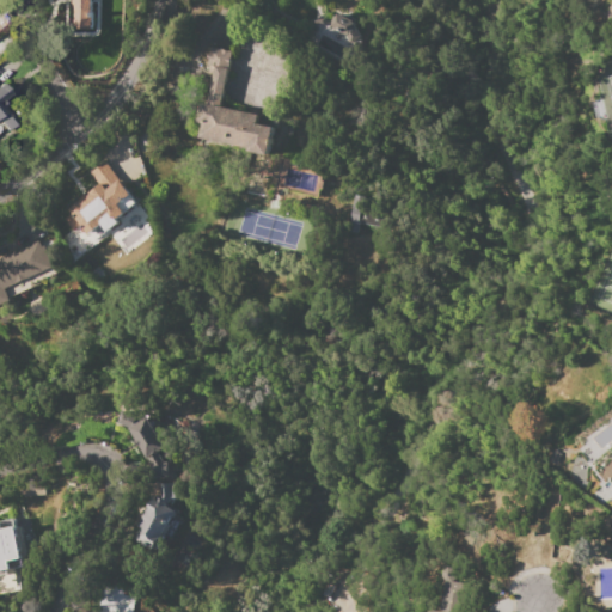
[(98,0),(98,14),(92,14),(91,30),(73,29),(73,5),(71,5),(60,5),(60,0),(98,0)]
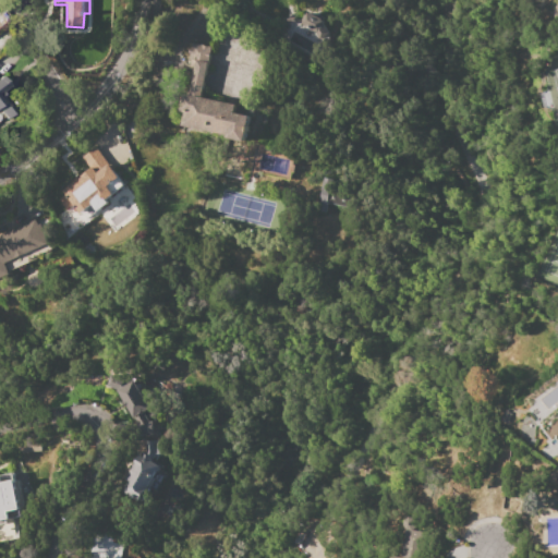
[(317,33),(317,34),(300,24),(306,12),(308,14),(308,13),(322,20),(320,21),(323,22),(323,23),(327,34),(319,37),(317,33)]
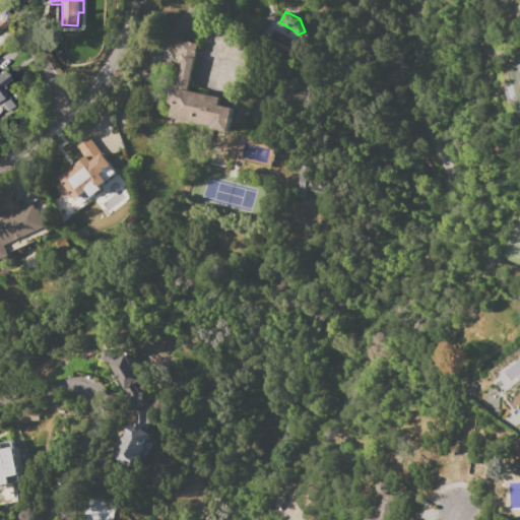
[(171,86),(176,87),(181,63),(177,62),(178,57),(177,56),(178,51),(176,50),(177,46),(179,46),(180,41),(197,44),(187,90),(220,98),(219,103),(234,106),(231,118),(233,118),(229,133),(211,129),(212,127),(170,117),(172,106),(167,105),(171,86)]
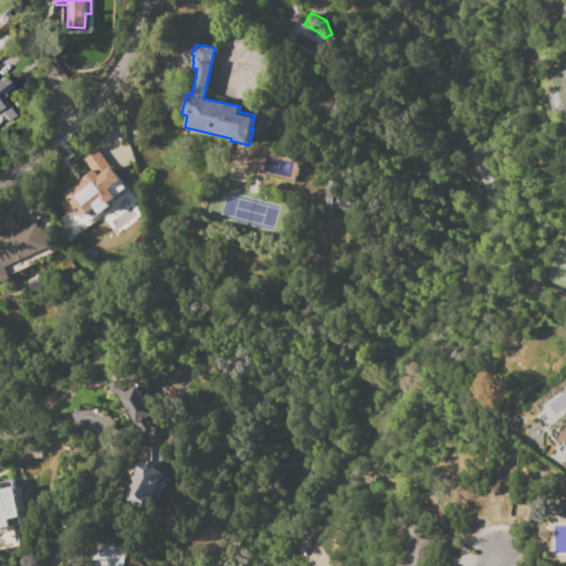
[(0,76),(9,87),(3,91),(18,111),(7,119),(0,111),(0,76)]
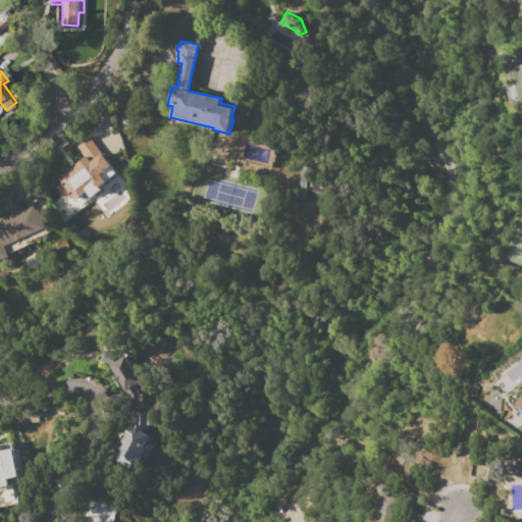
[(110,167),(88,137),(74,147),(83,158),(50,183),(60,197),(67,192),(73,200),(86,191),(89,195),(106,183),(100,174),(110,167)]
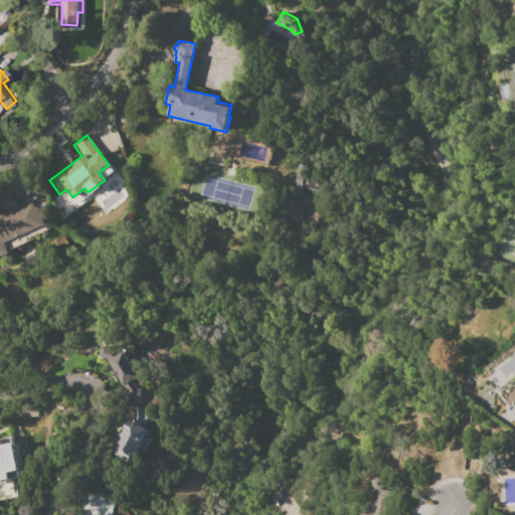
[(298,164),(306,165),(304,175),(321,178),(318,191),(302,187),(300,196),(293,195),(294,186),(295,186),(297,172),(298,164)]
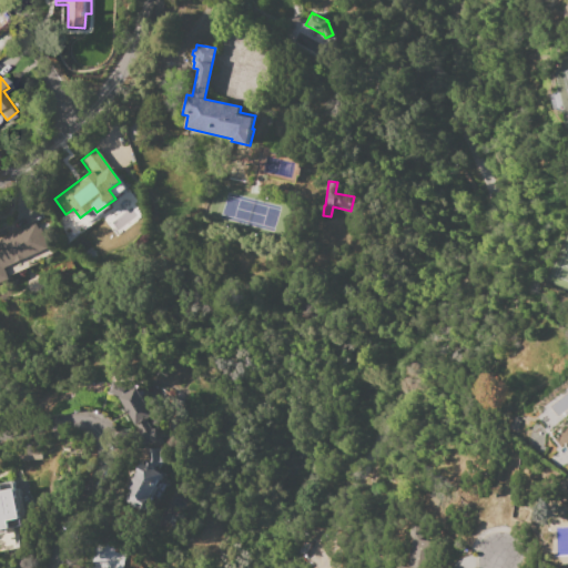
[(36,223),(41,235),(43,234),(52,253),(21,267),(18,262),(4,267),(10,280),(0,284),(0,239),(4,237),(4,236),(11,233),(12,234),(36,223)]
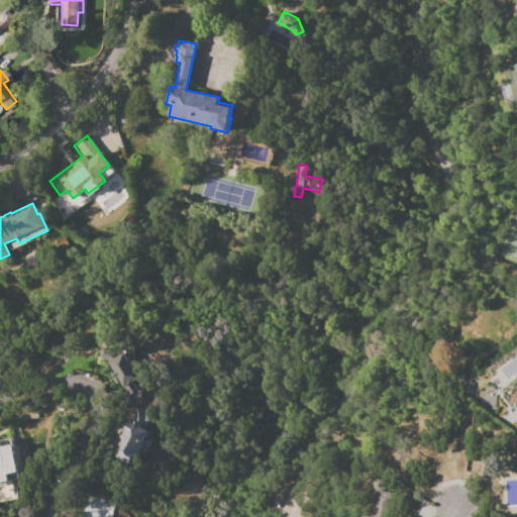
[(97,357),(101,346),(120,354),(124,352),(139,378),(132,382),(137,390),(140,390),(140,405),(127,405),(127,396),(117,378),(116,379),(112,372),(113,371),(108,363),(97,357)]
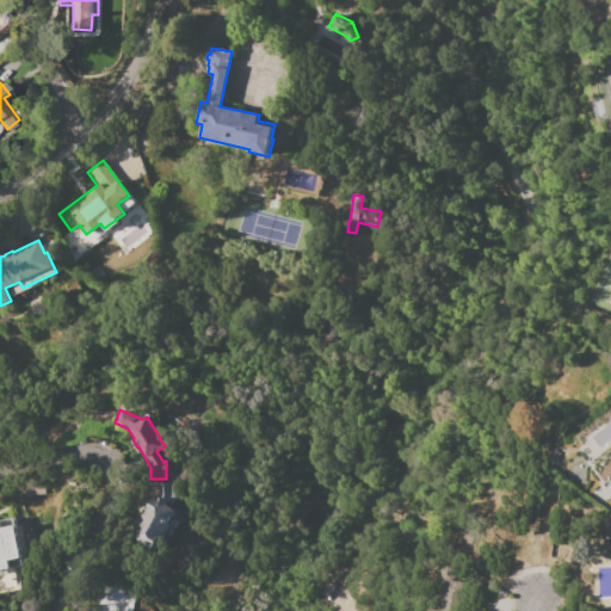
[(557,454),(555,463),(547,461),(550,451),(557,454)]
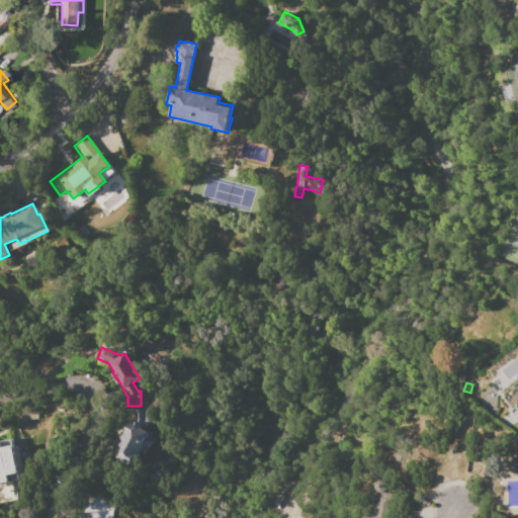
[(135,410),(150,409),(150,420),(148,420),(149,422),(146,422),(141,429),(147,433),(141,443),(144,445),(138,454),(137,453),(136,456),(137,457),(135,460),(134,459),(130,466),(113,456),(118,447),(114,445),(130,419),(134,422),(135,421),(135,410)]
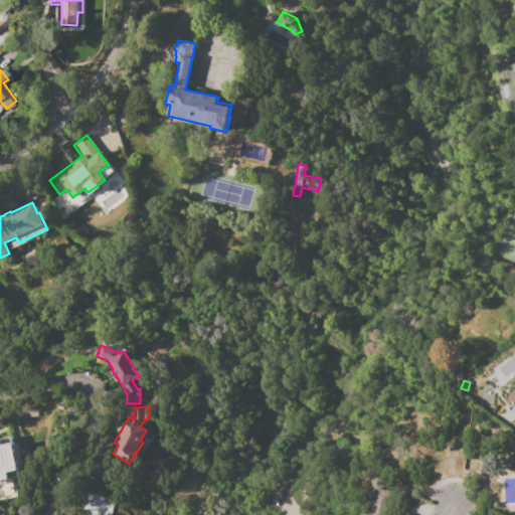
[(0,439),(1,446),(16,443),(18,450),(19,450),(22,462),(20,462),(22,470),(18,471),(20,477),(0,480),(0,439)]
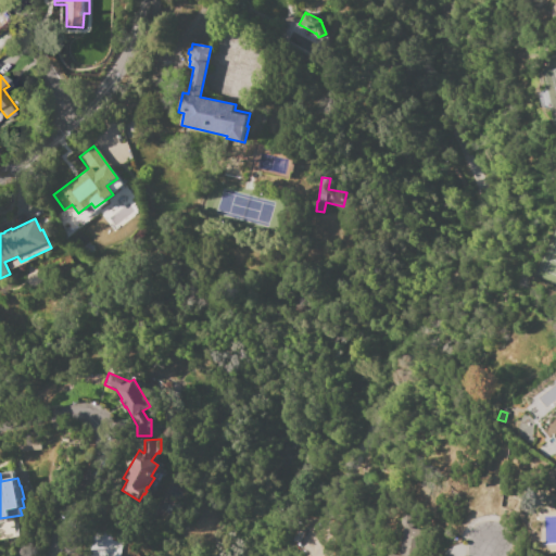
[(0,526),(0,538),(13,538),(13,517),(0,517),(0,526)]
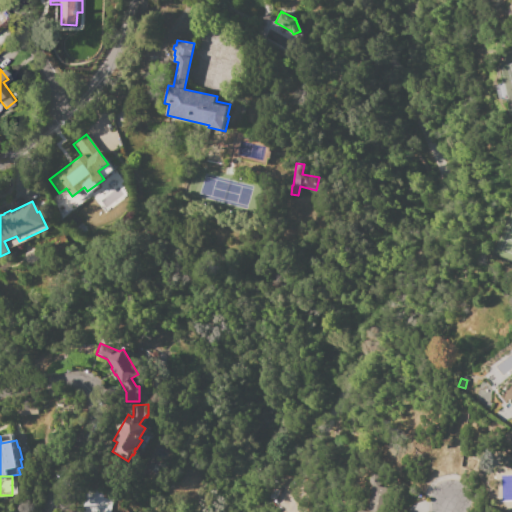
[(356,511),(357,510),(366,511),(371,485),(393,489),(388,511),(356,511)]
